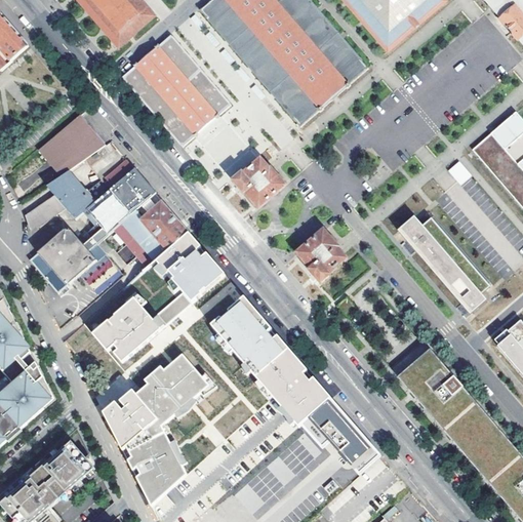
[(62,0),(58,3),(104,55),(153,13),(141,0),(62,0)]
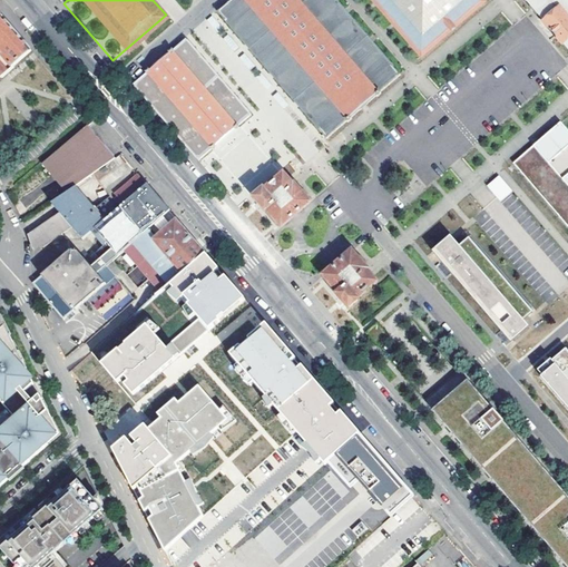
[(400,72),(336,0),(228,0),(217,10),(326,137),(345,120),(345,121),(350,118),(350,117),(363,105),(375,94),(376,95),(381,91),(380,90),(400,72)]
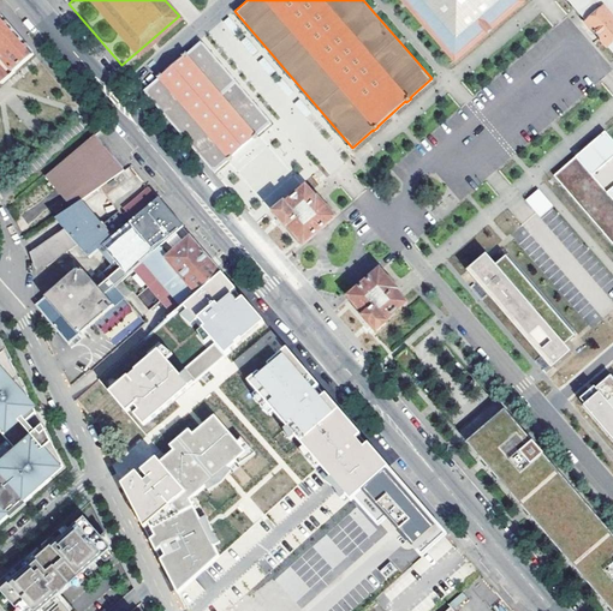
[(404,0),(415,12),(428,0),(404,0)]
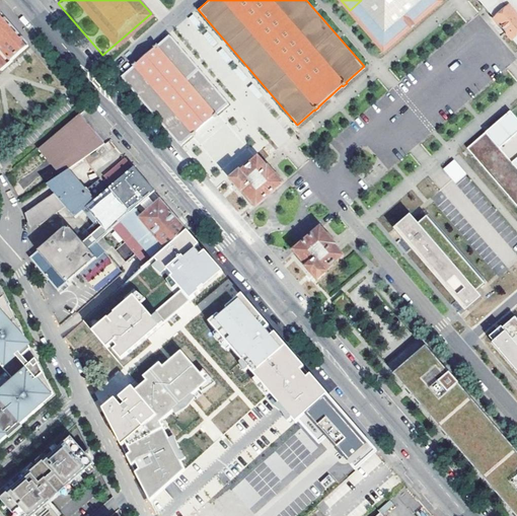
[(361,0),(350,10),(383,50),(441,0),(361,0)]
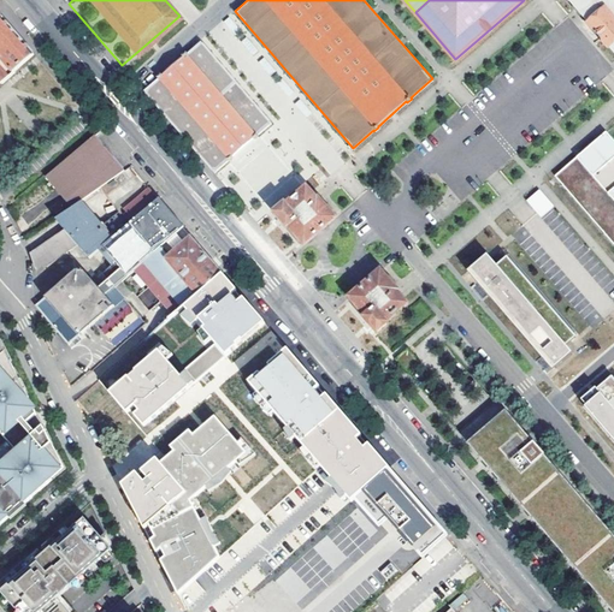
[(570,0),(595,30),(613,52),(613,0),(570,0)]
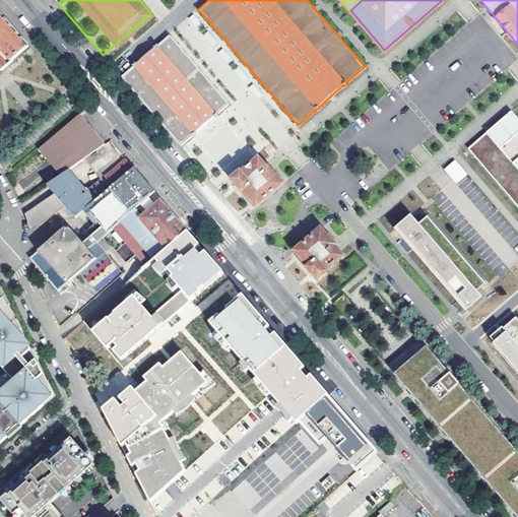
[(0,13),(0,48),(9,58),(26,44),(11,26),(0,13)]
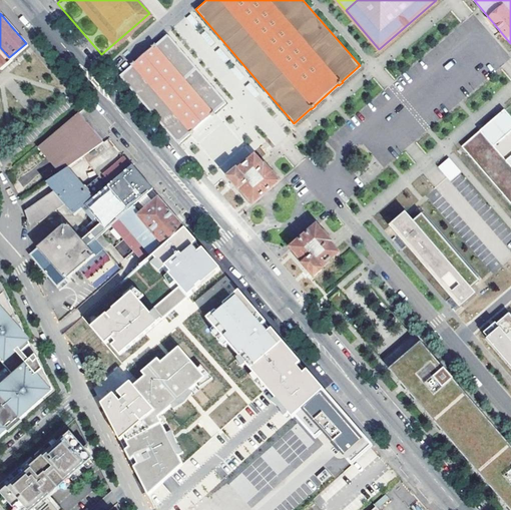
[(129,63),(117,73),(177,142),(224,100),(165,32),(154,42),(153,41),(150,44),(151,45),(134,59),(133,58),(128,62),(129,63)]
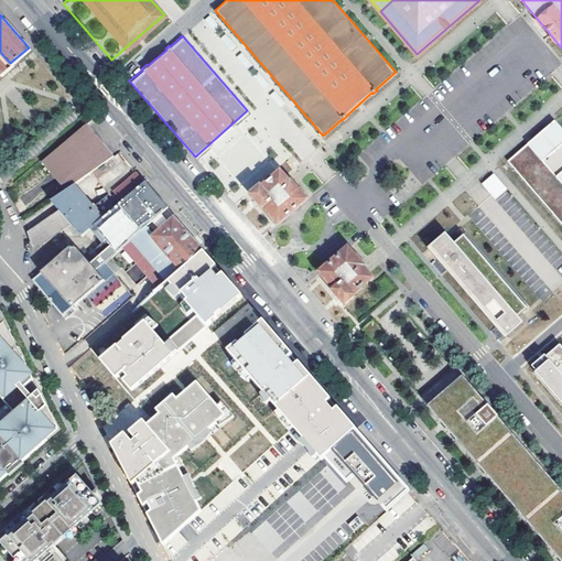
[(0,72),(10,63),(0,52),(0,72)]
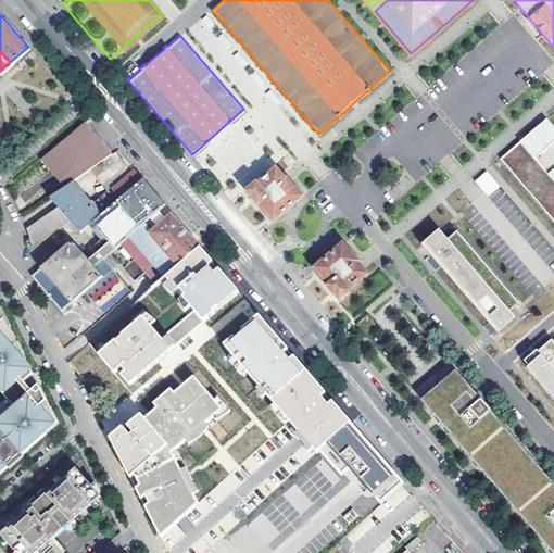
[(553,126),(545,116),(499,156),(553,220),(553,126)]
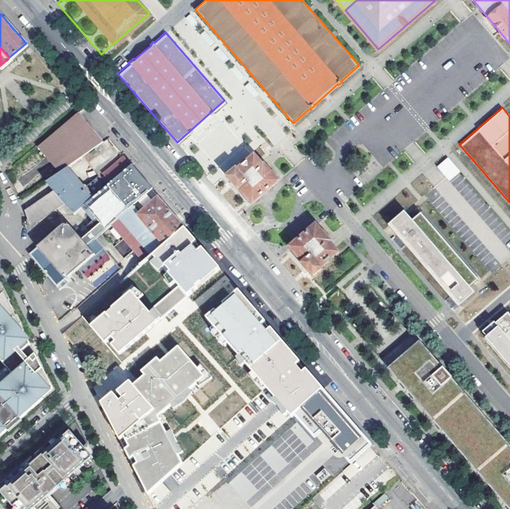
[(89,125),(76,110),(37,144),(60,170),(63,167),(102,141),(89,125)]
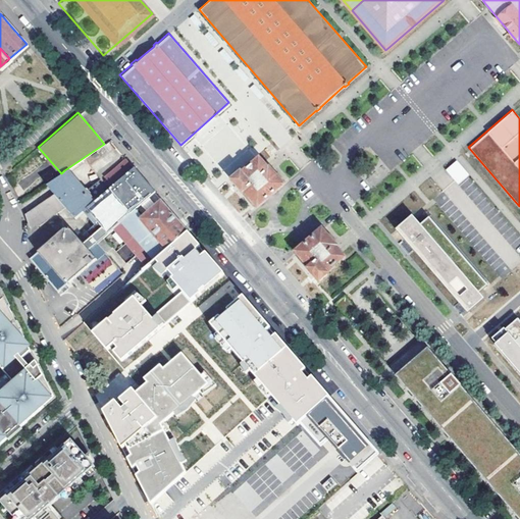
[(124,157),(106,173),(114,183),(133,166),(124,157)]
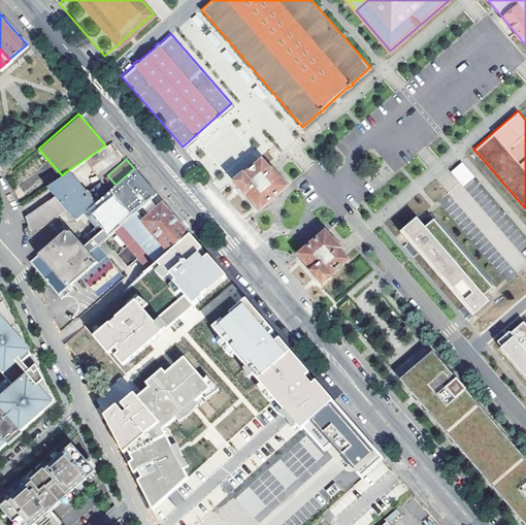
[(269,169),(261,159),(242,173),(241,172),(232,181),(243,193),(245,192),(259,207),(283,187),(285,185),(270,168),(269,169)]
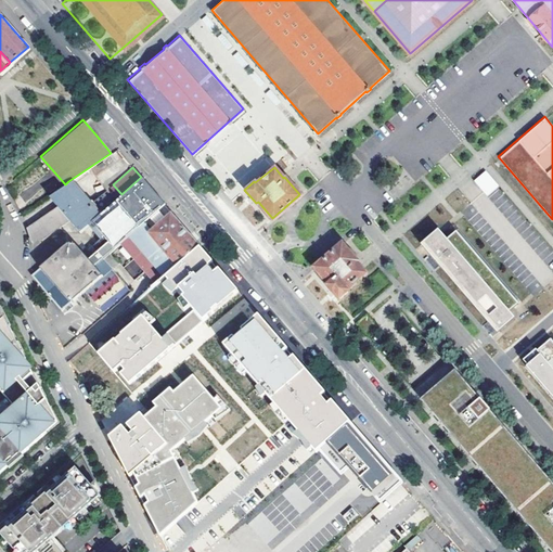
[(485,192),(497,182),(484,167),(472,177),(485,192)]
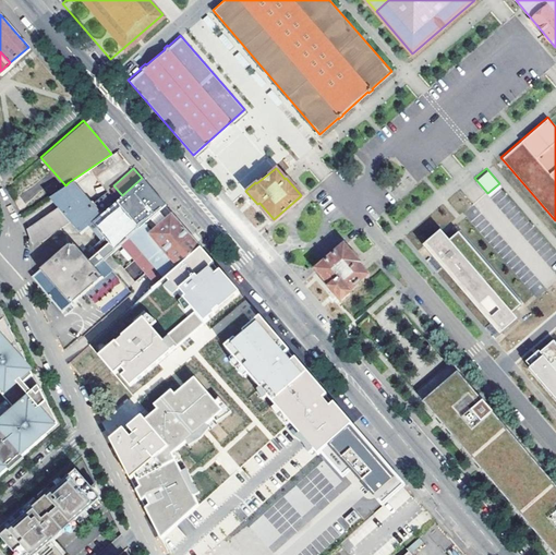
[(29,275),(60,310),(110,267),(103,257),(108,253),(120,242),(164,204),(146,183),(142,178),(122,195),(99,215),(92,222),(109,242),(87,261),(73,244),(68,243),(52,255),(29,275)]
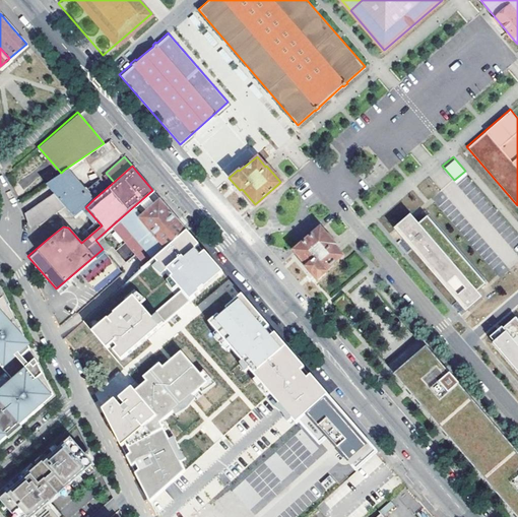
[(92,200),(64,170),(61,173),(46,183),(53,191),(63,203),(74,216),(85,207),(92,200)]
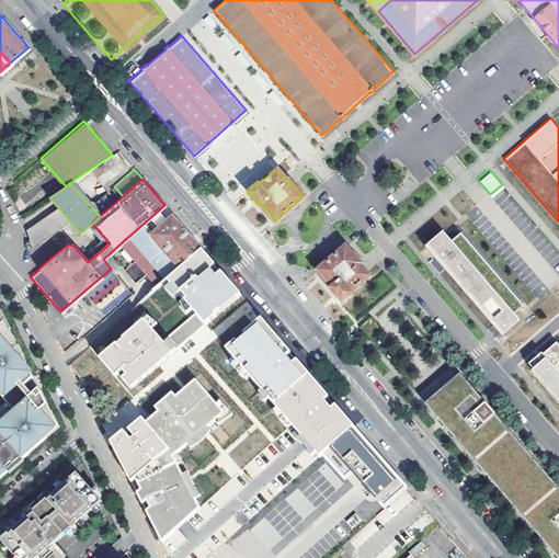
[(164,205),(121,243),(157,284),(167,276),(201,247),(196,241),(192,237),(180,223),(164,205)]
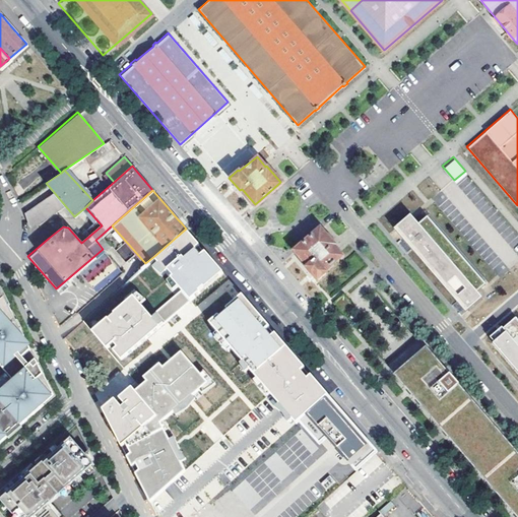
[(53,191),(23,210),(27,222),(39,219),(63,203),(53,191)]
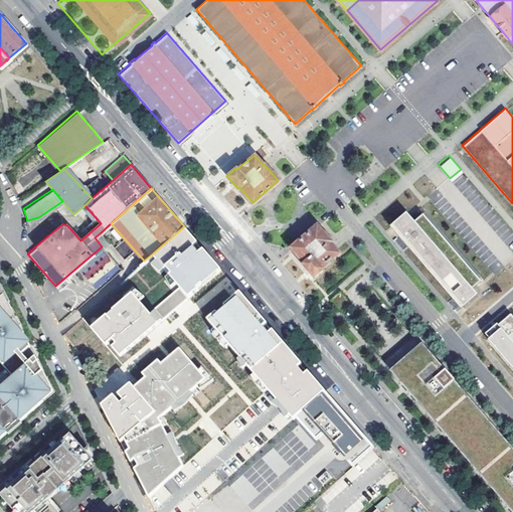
[(399,232),(464,306),(477,294),(472,288),(475,286),(482,280),(423,211),(413,219),(406,211),(403,214),(408,220),(410,222),(399,232)]
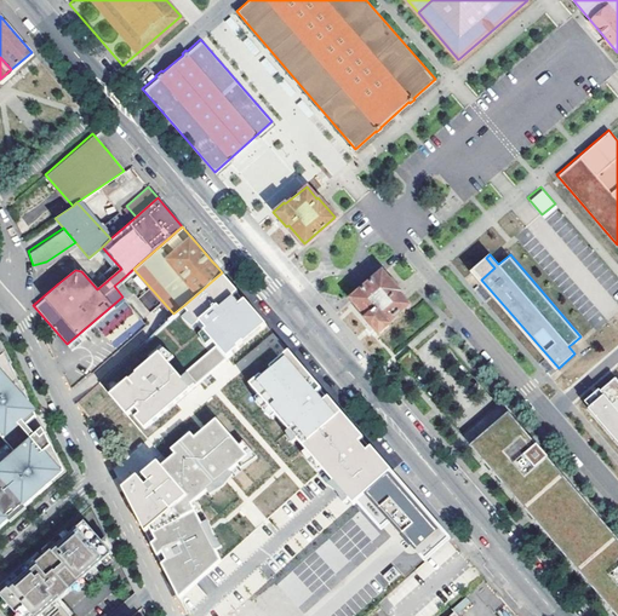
[(381,270),(349,297),(365,314),(362,316),(370,324),(377,333),(389,322),(388,321),(407,303),(396,291),(398,289),(381,270)]
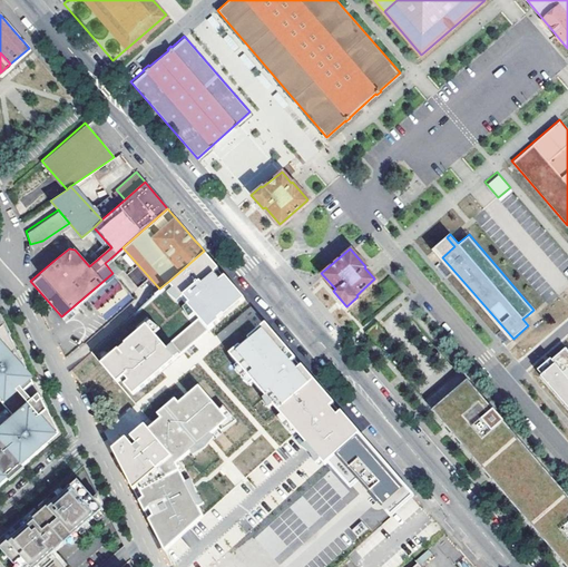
[(204,251),(169,281),(173,285),(180,294),(183,293),(189,300),(187,301),(198,314),(164,343),(146,321),(100,360),(116,378),(123,372),(136,388),(218,318),(217,316),(222,312),(223,313),(243,296),(204,251)]
